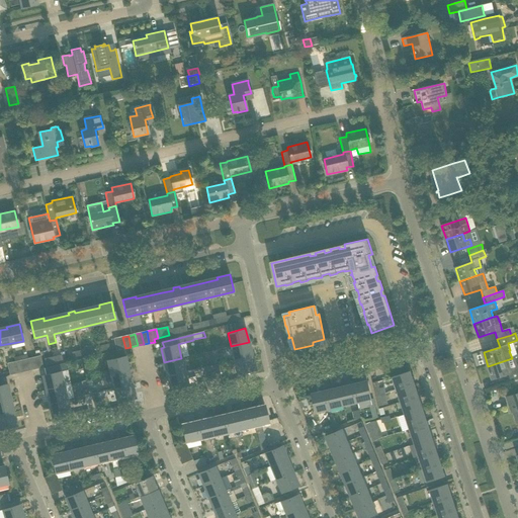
[(125,348),(122,337),(113,339),(116,350),(125,348)]
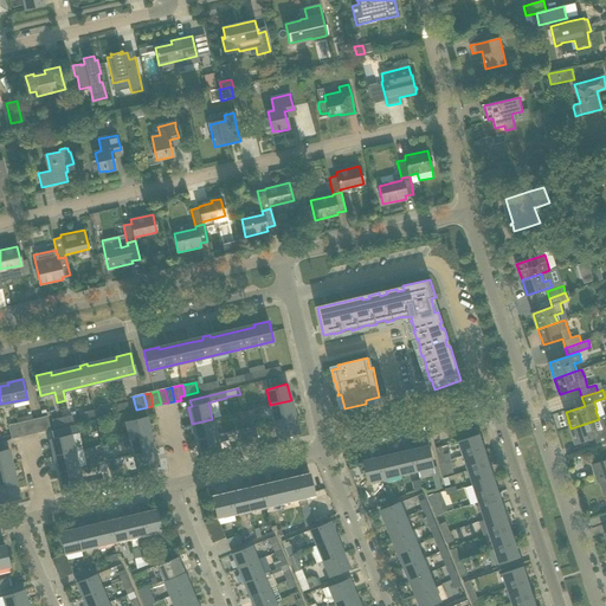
[(295,417),(291,400),(270,405),(274,421),(295,417)]
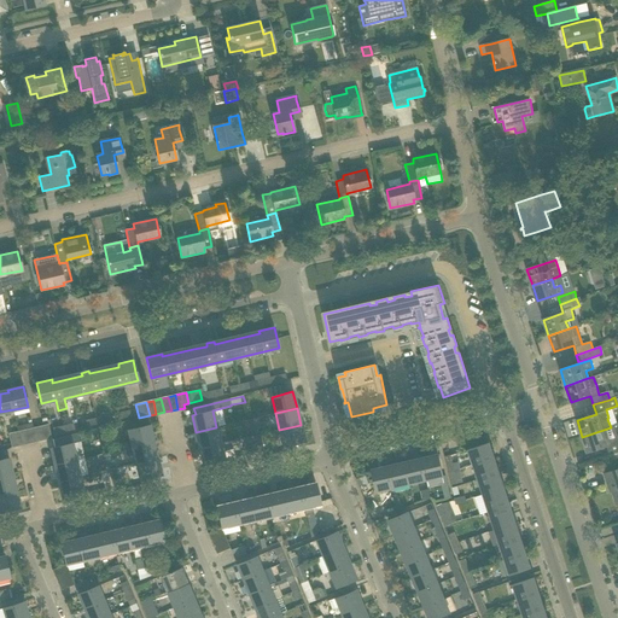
[(51,438),(48,427),(48,425),(34,429),(38,442),(51,438)]
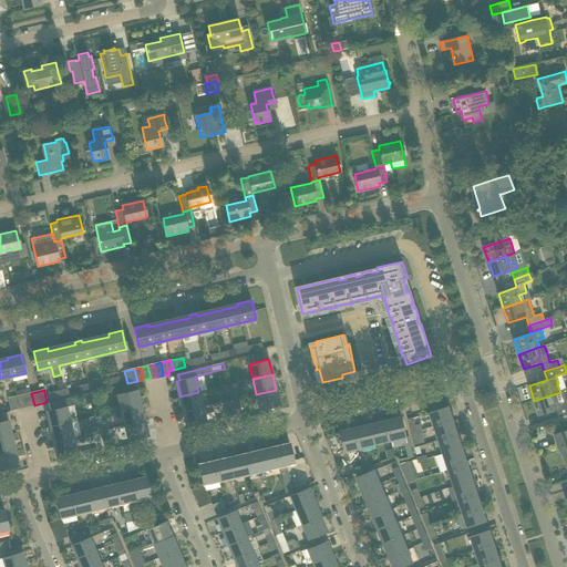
[(137,390),(126,393),(117,394),(121,410),(141,405),(137,390)]
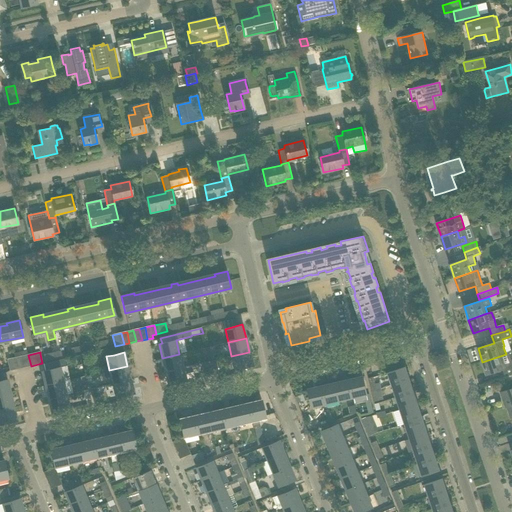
[(252,366),(249,352),(231,356),(234,370),(252,366)]
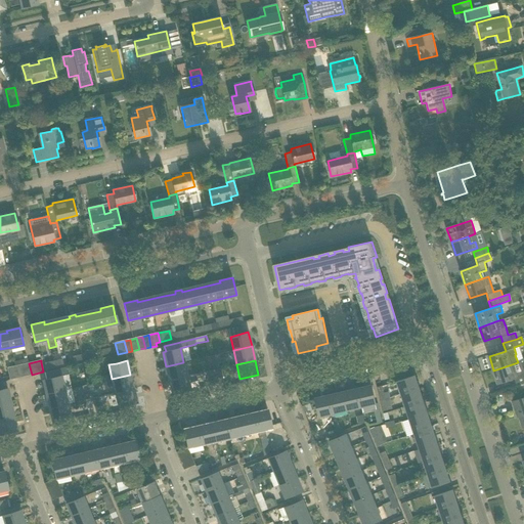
[(510,364),(493,370),(497,384),(508,380),(514,378),(517,386),(523,383),(523,370),(521,361),(518,362),(510,364)]
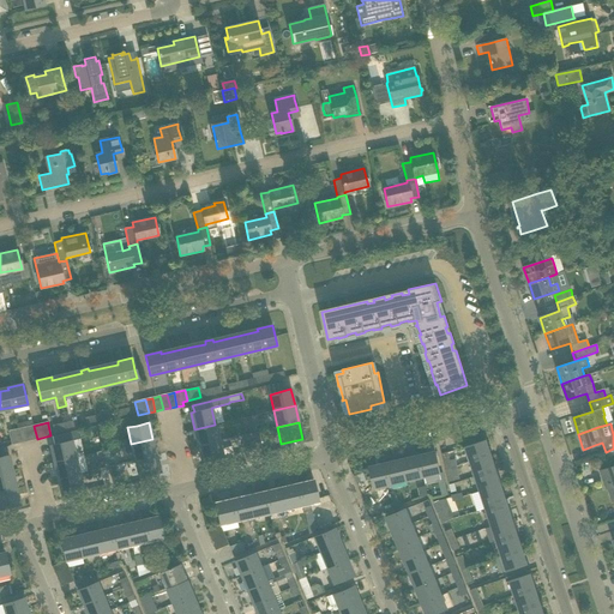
[(218,440),(215,425),(194,429),(198,446),(218,440)]
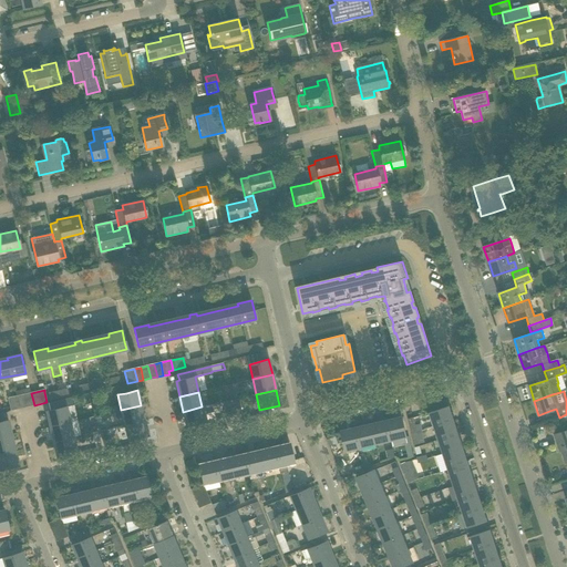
[(34,405),(31,393),(24,394),(28,406),(34,405)]
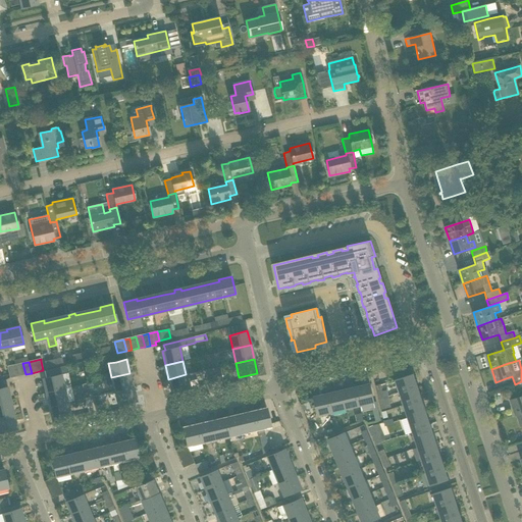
[(25,374),(22,363),(17,364),(19,376),(25,374)]
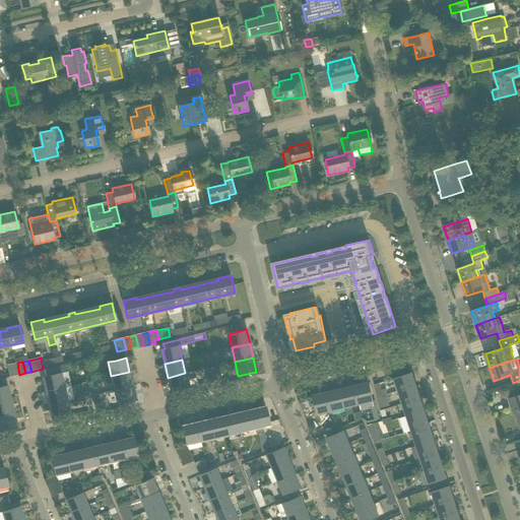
[(19,375),(17,363),(7,366),(9,377),(19,375)]
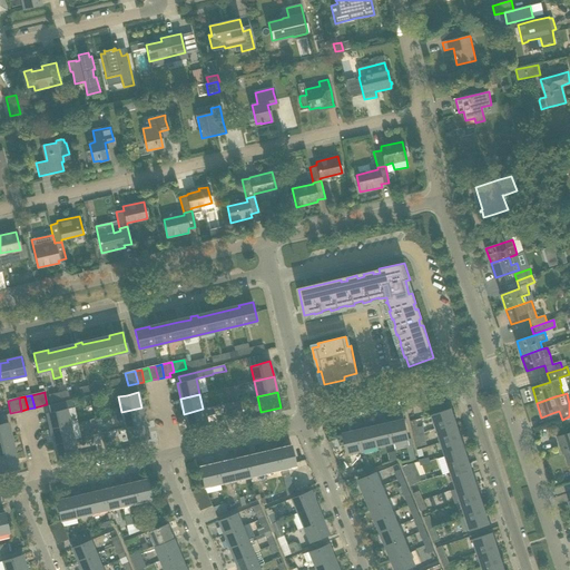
[(70,424),(66,409),(74,408),(71,400),(47,404),(49,413),(47,413),(50,429),(70,424)]
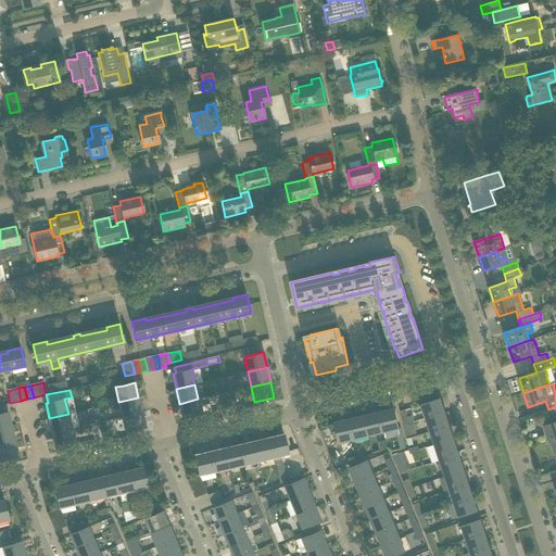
[(230,407),(227,396),(227,393),(218,394),(222,409),(230,407)]
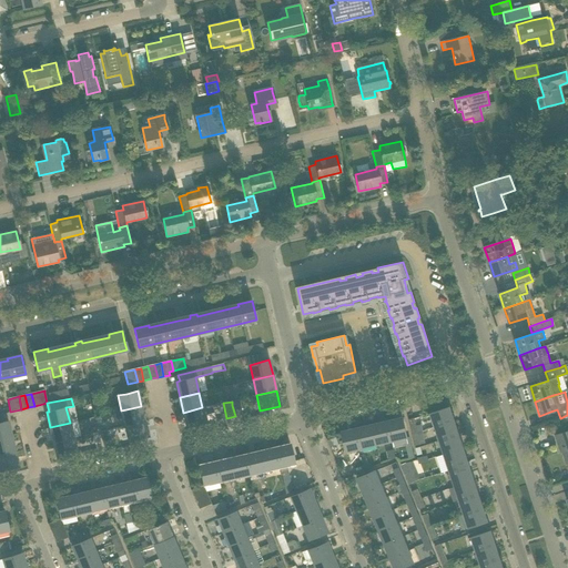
[(144,422),(141,406),(121,411),(124,426),(144,422)]
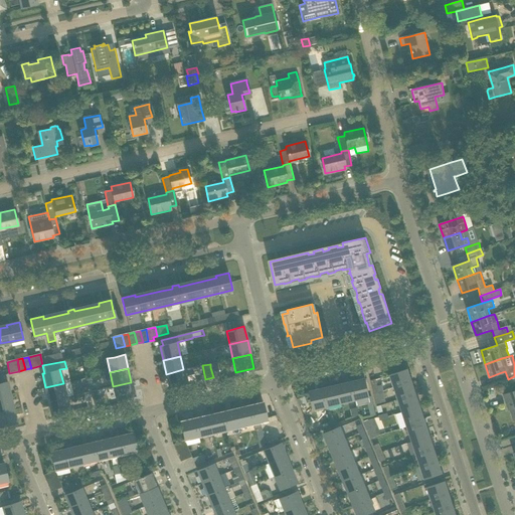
[(187,383),(184,374),(183,369),(166,374),(169,388),(187,383)]
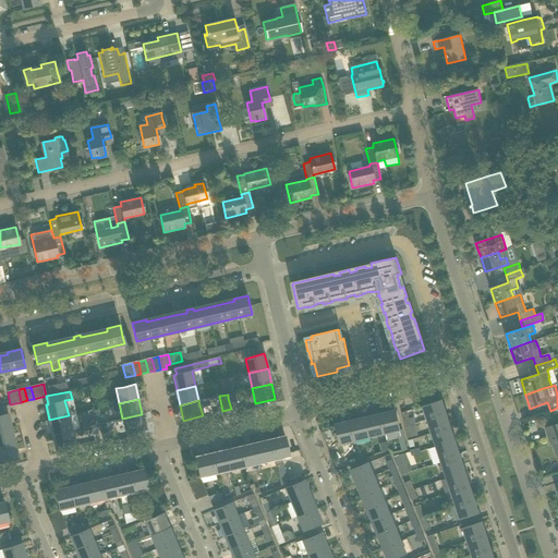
[(423,405),(427,416),(460,519),(478,512),(474,499),(471,499),(459,460),(461,460),(459,452),(456,453),(444,414),(446,413),(441,400),(423,405)]
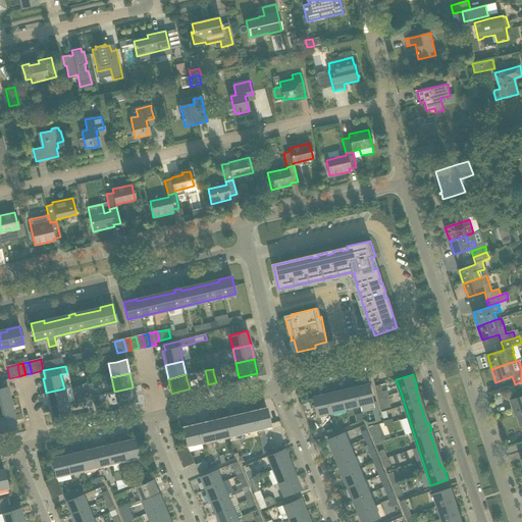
[(370,384),(356,387),(360,406),(374,402),(370,384)]
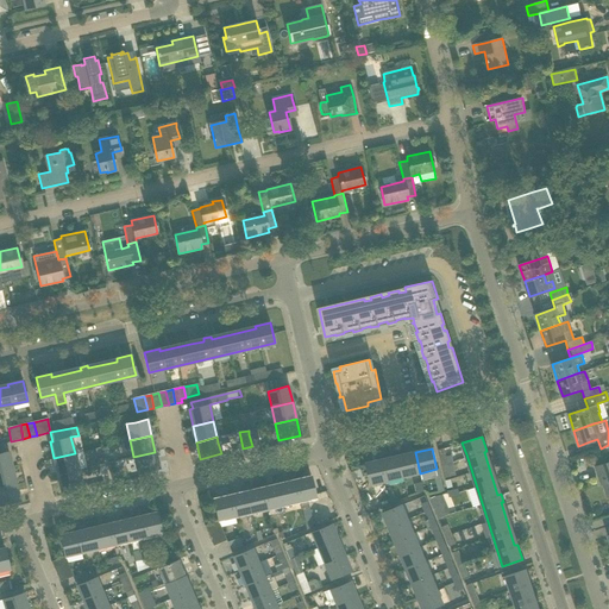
[(444,449),(438,450),(441,465),(447,463),(444,449)]
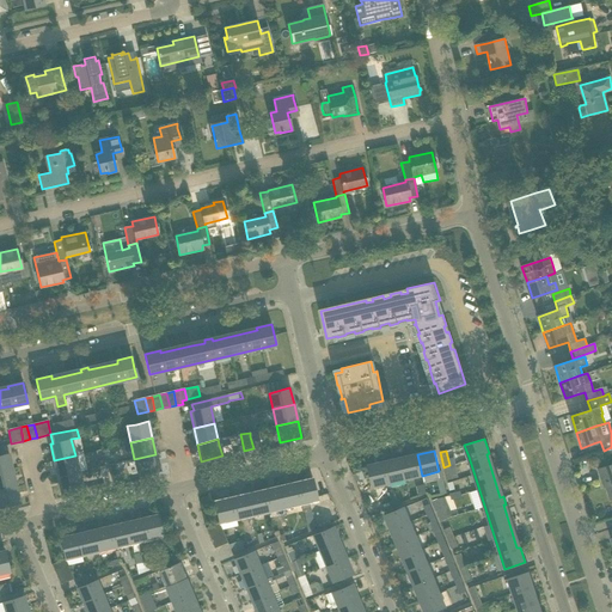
[(0,472),(12,471),(11,465),(10,461),(8,454),(0,456),(0,472)]
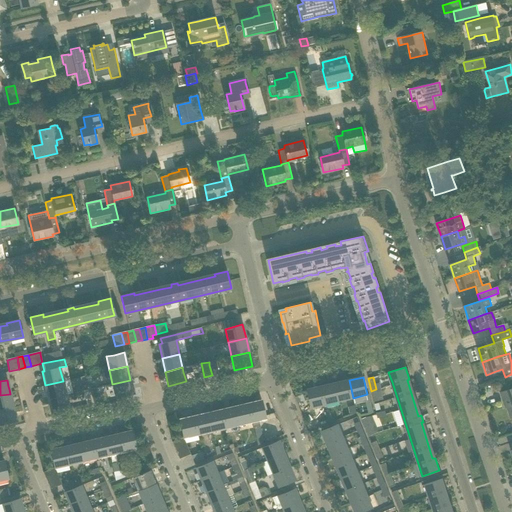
[(133,394),(130,380),(112,384),(116,398),(133,394)]
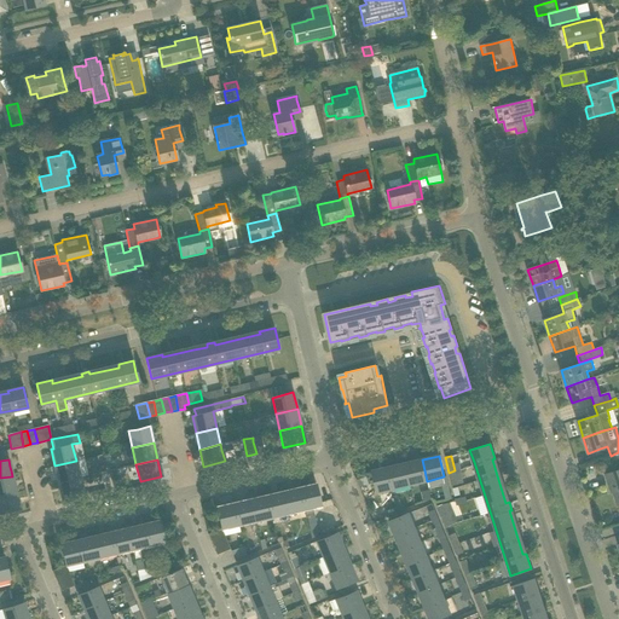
[(427,481),(422,460),(405,463),(410,485),(427,481)]
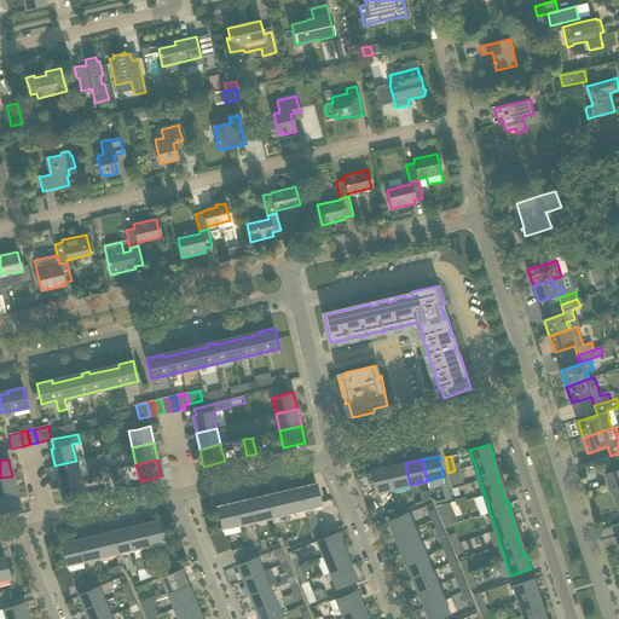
[(80,478),(76,461),(55,466),(58,482),(80,478)]
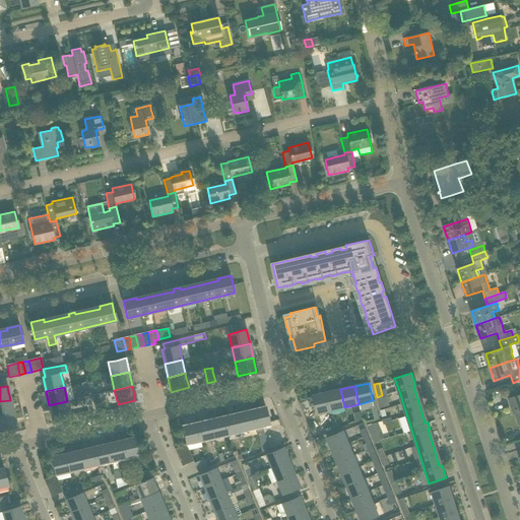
[(344,407),(340,389),(327,392),(331,410),(344,407)]
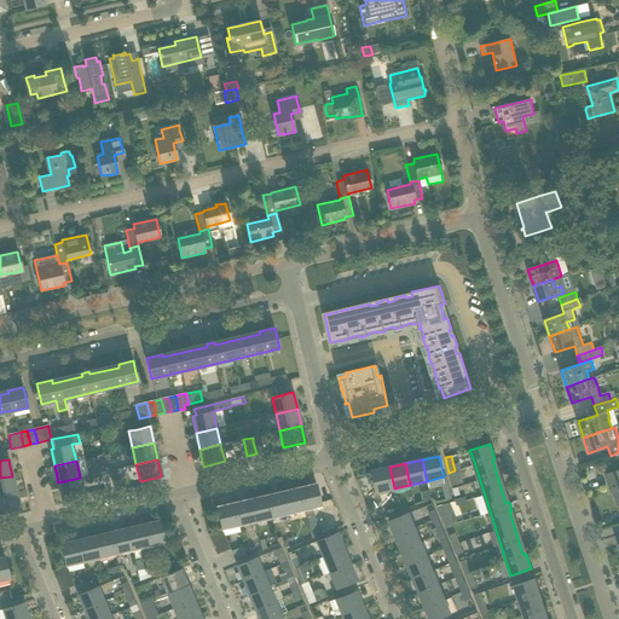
[(394,489),(389,467),(372,472),(377,492),(394,489)]
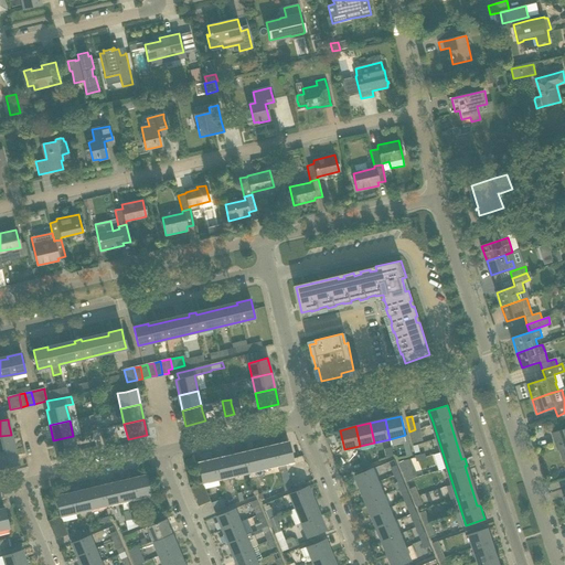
[(423,440),(420,428),(415,429),(409,432),(412,444),(418,441),(423,440)]
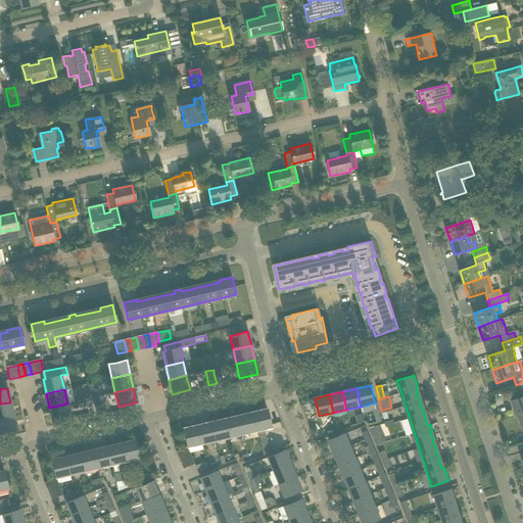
[(522,397),(512,401),(515,412),(517,412),(522,427),(522,397)]
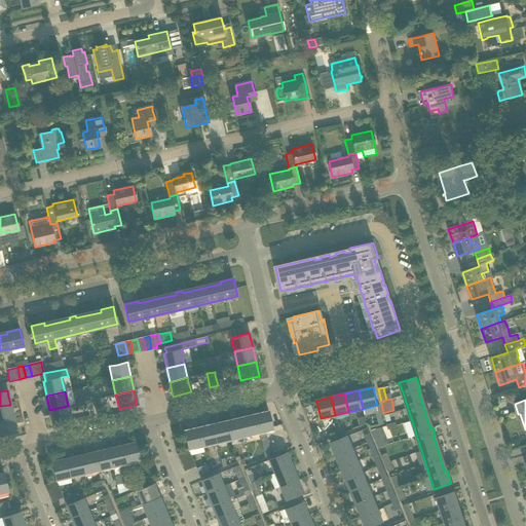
[(0,421),(13,418),(10,405),(0,406),(0,421)]
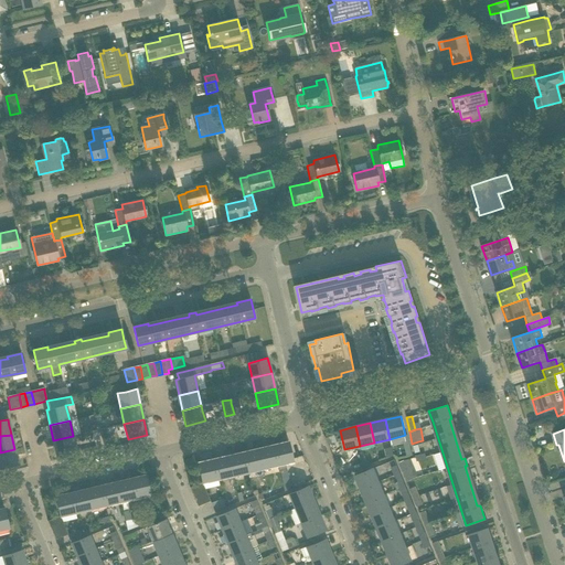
[(76,451),(74,440),(73,436),(53,440),(56,456),(76,451)]
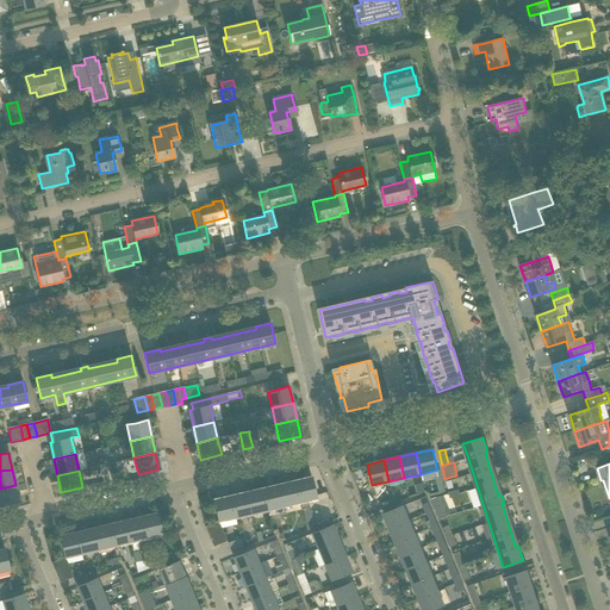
[(311,478),(294,481),(299,502),(302,510),(310,508),(309,500),(316,498),(315,490),(311,478)]
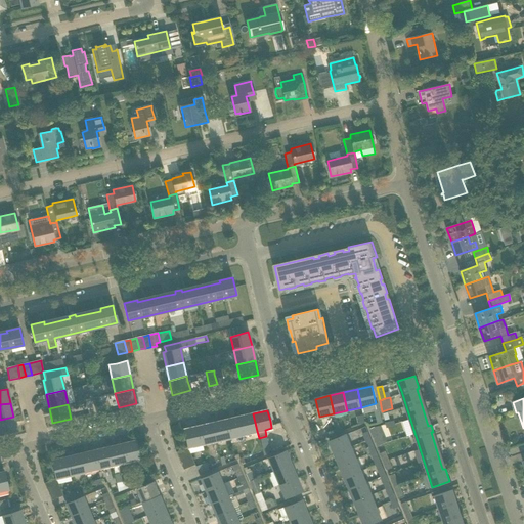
[(257,431),(253,413),(239,417),(244,435),(257,431)]
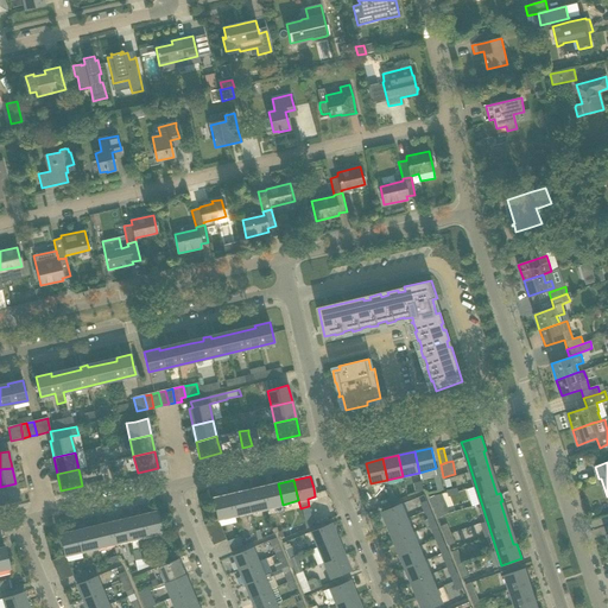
[(0,504),(19,500),(16,483),(0,487),(0,504)]
